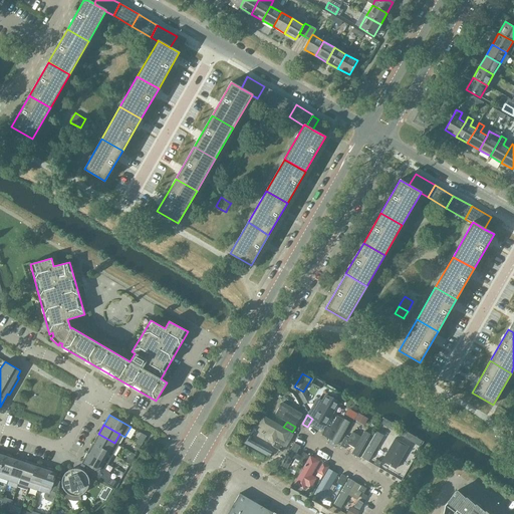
[(321,435),(326,438),(331,430),(326,426),(321,435)]
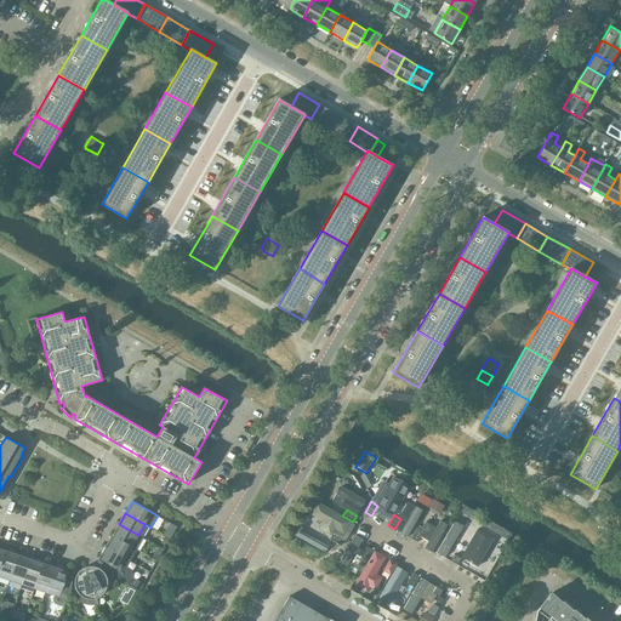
[(119,524),(112,535),(136,548),(142,537),(138,535),(119,524)]
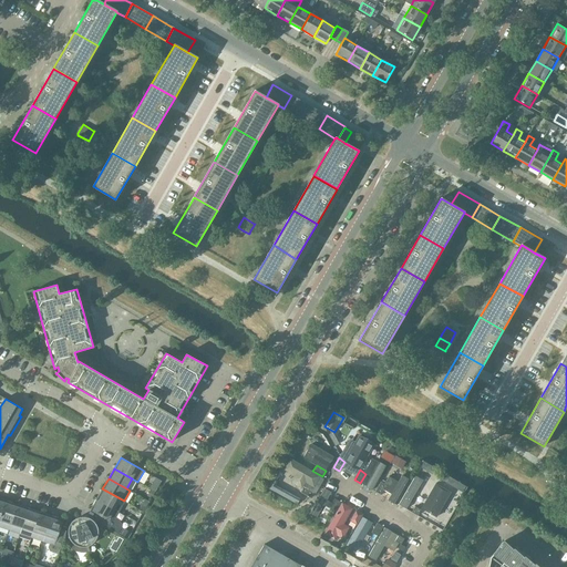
[(271,481),(268,487),(297,504),(299,500),(274,485),(275,483),(271,481)]
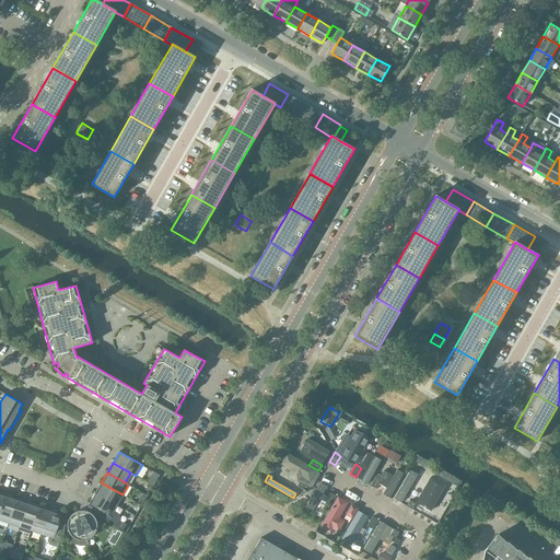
[(371,486),(376,489),(382,480),(376,476),(371,486)]
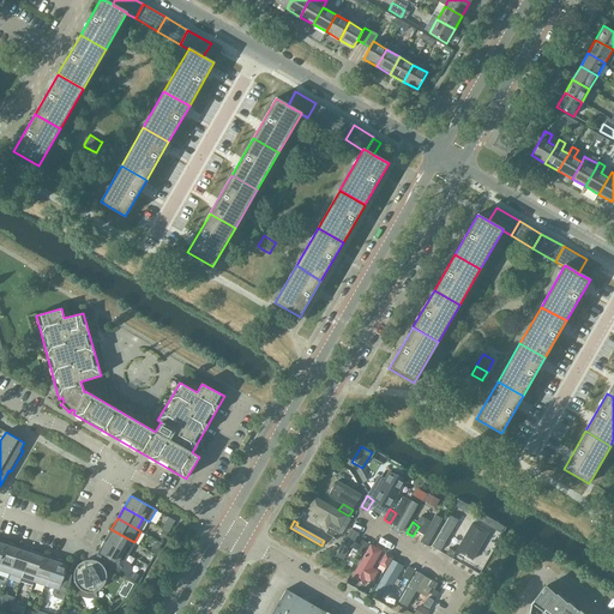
[(330,527),(326,534),(336,540),(339,533),(330,527)]
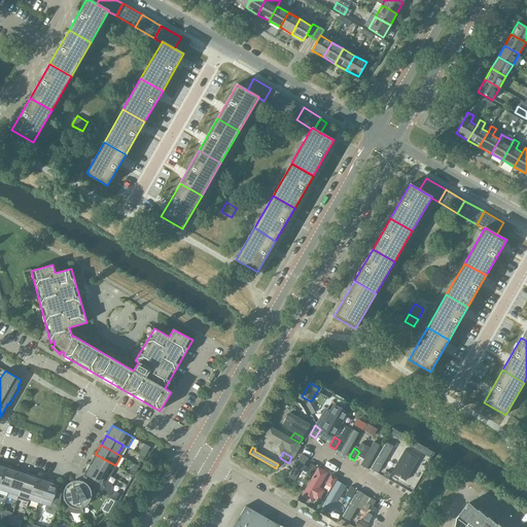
[(95,454),(90,464),(109,476),(115,465),(95,454)]
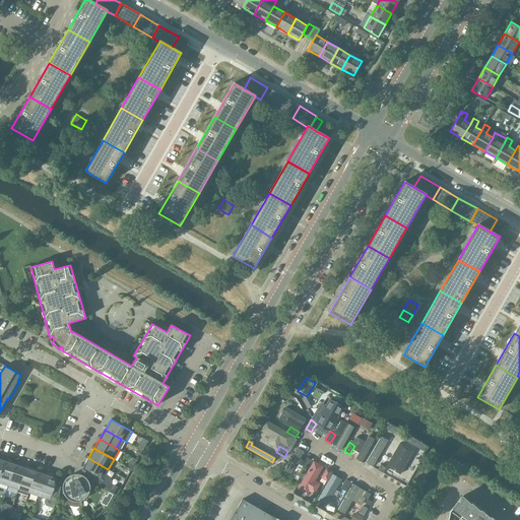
[(108,469),(88,458),(82,467),(83,468),(90,472),(99,476),(100,476),(102,477),(99,483),(107,488),(106,486),(108,483),(108,481),(108,478),(107,476),(105,475),(108,469)]
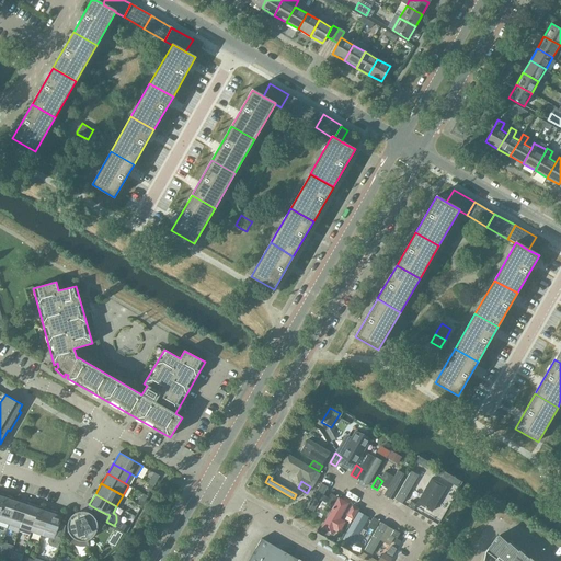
[(148,496),(144,494),(138,504),(141,507),(148,496)]
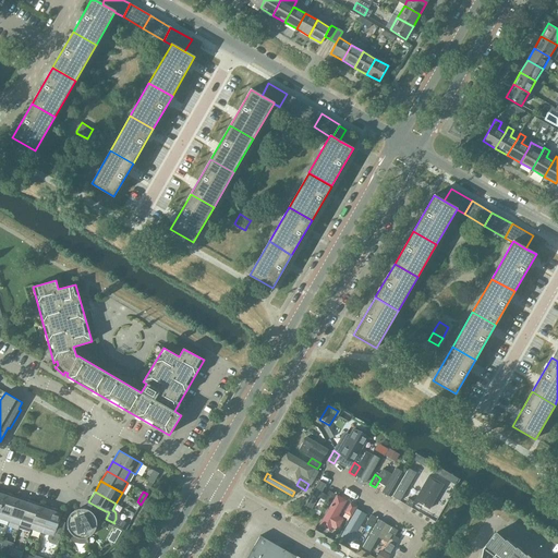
[(324,500),(330,505),(336,495),(329,492),(324,500)]
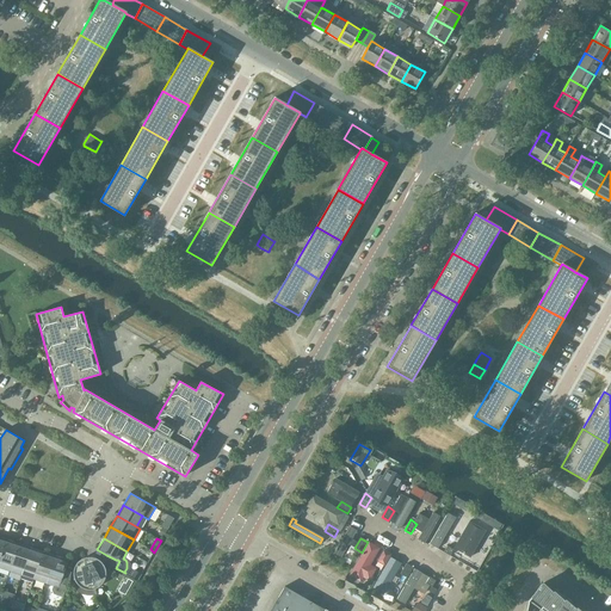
[(6,539),(0,559),(0,567),(10,572),(19,543),(6,539)]
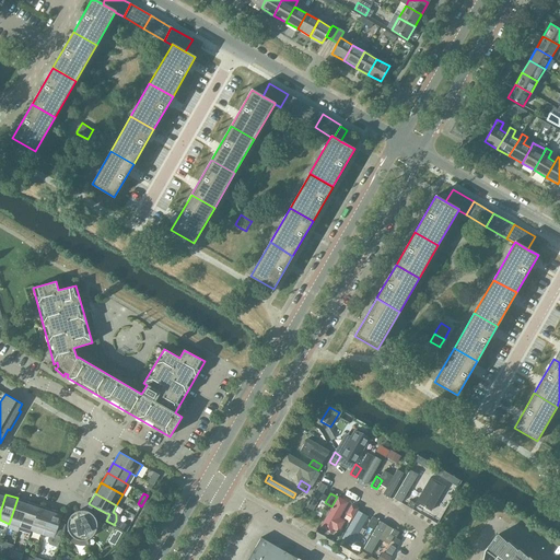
[(9,524),(20,527),(28,502),(18,498),(9,524)]
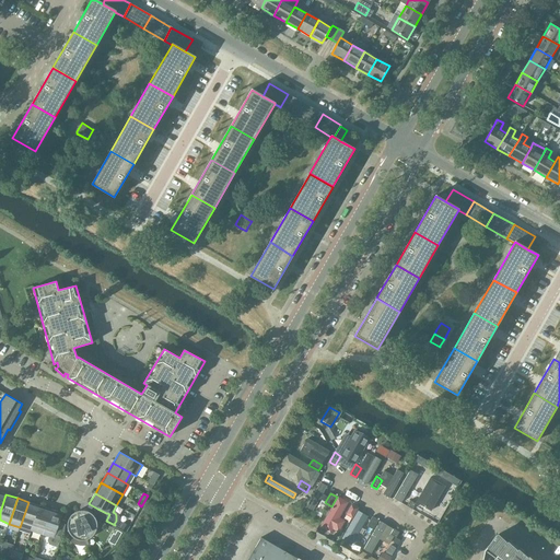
[(407,506),(412,510),(416,504),(410,500),(407,506)]
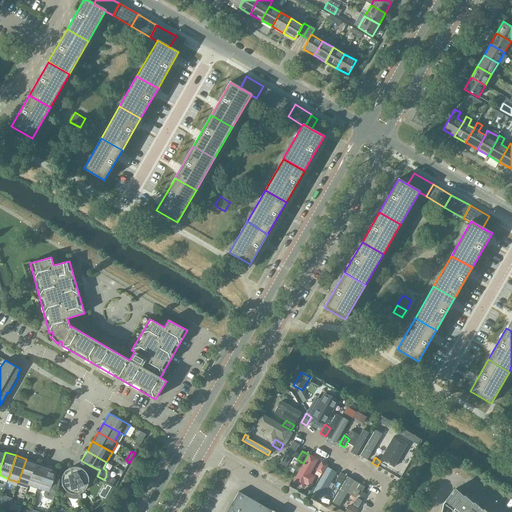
[(36,462),(26,459),(18,482),(28,486),(36,462)]
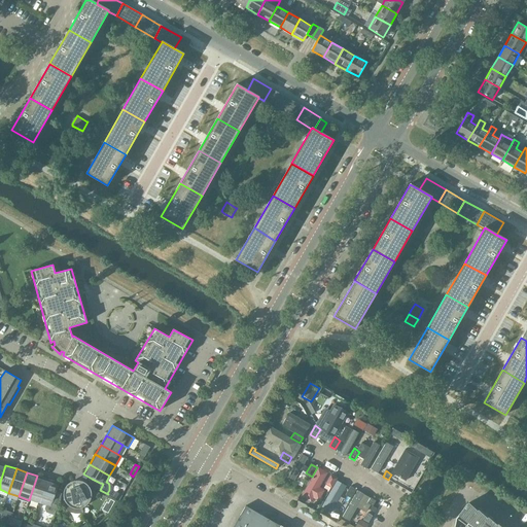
[(29,500),(40,503),(47,480),(37,476),(29,500)]
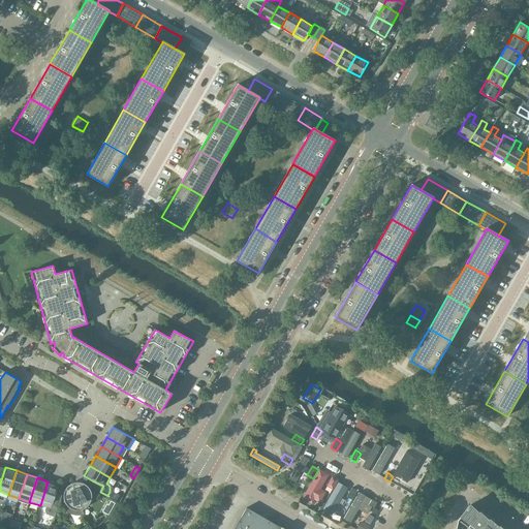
[(327,486),(333,489),(338,480),(332,477),(327,486)]
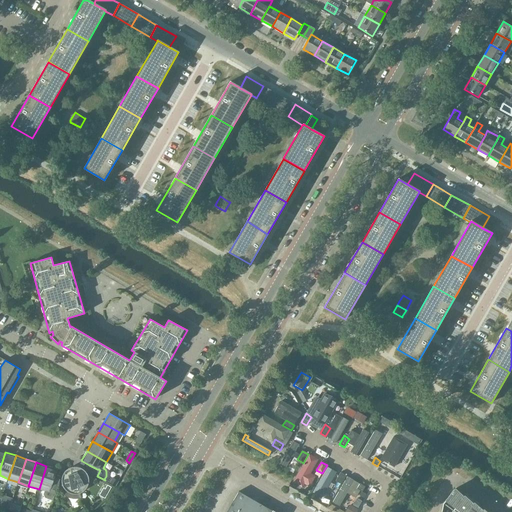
[(89,465),(86,470),(97,476),(100,470),(98,469),(97,469),(89,465)]
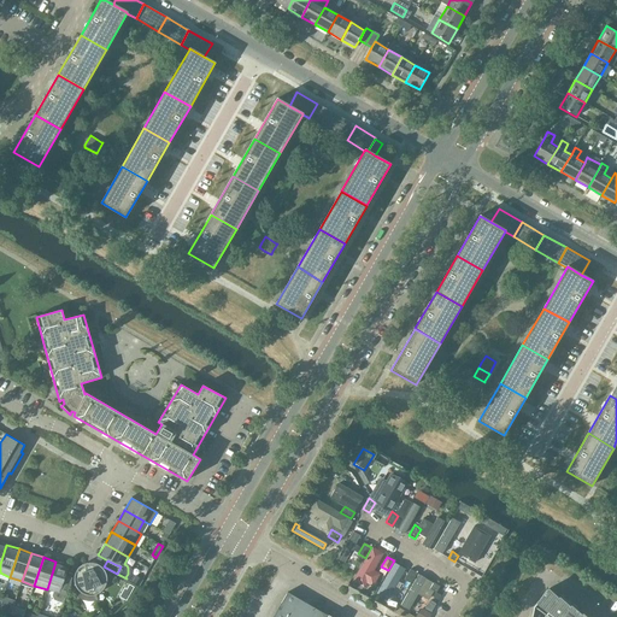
[(56,562),(47,589),(54,592),(53,597),(54,600),(64,603),(68,592),(60,589),(62,587),(65,576),(69,566),(69,565),(56,562)]
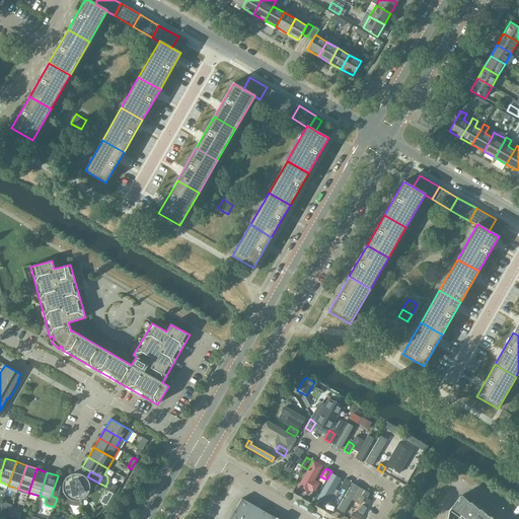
[(71,474),(81,500),(84,499),(86,497),(87,495),(89,493),(89,490),(90,488),(89,485),(89,482),(88,479),(86,478),(84,476),(82,475),(81,474),(79,473),(76,473),(74,473),(71,474)]
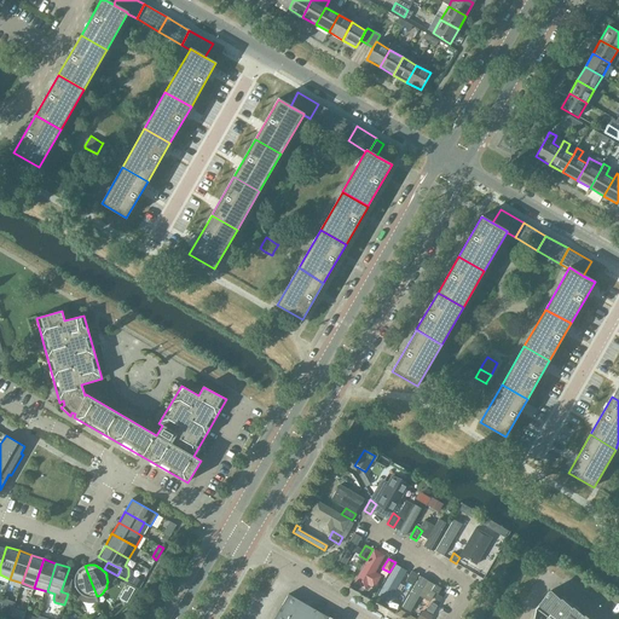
[(99,602),(97,596),(85,566),(82,567),(79,570),(77,572),(75,576),(75,580),(76,588),(77,590),(79,593),(82,595),(80,601),(84,602),(90,603),(96,603),(99,602)]
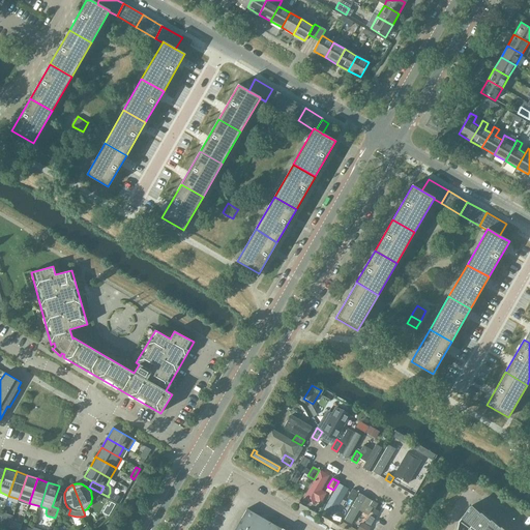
[(347,498),(353,501),(358,493),(352,490),(347,498)]
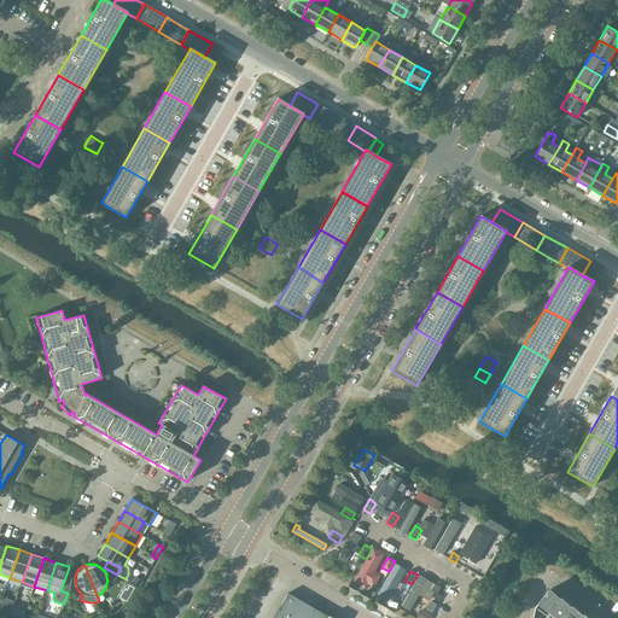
[(62,588),(60,590),(68,593),(69,590),(73,579),(65,577),(62,588)]
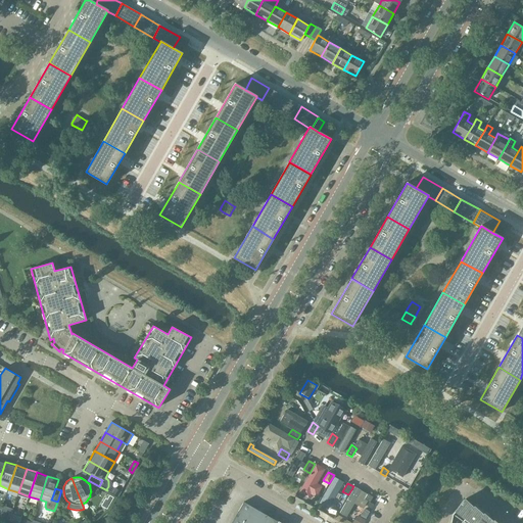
[(373,497),(368,494),(365,500),(371,503),(374,497),(373,497)]
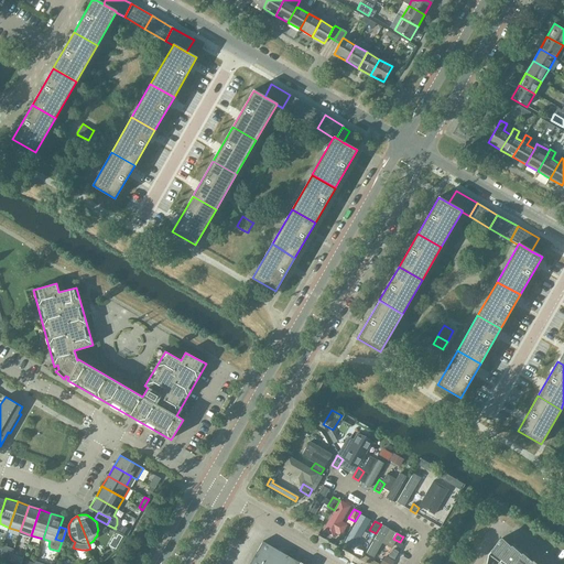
[(488,555),(499,563),(511,548),(500,539),(488,555)]
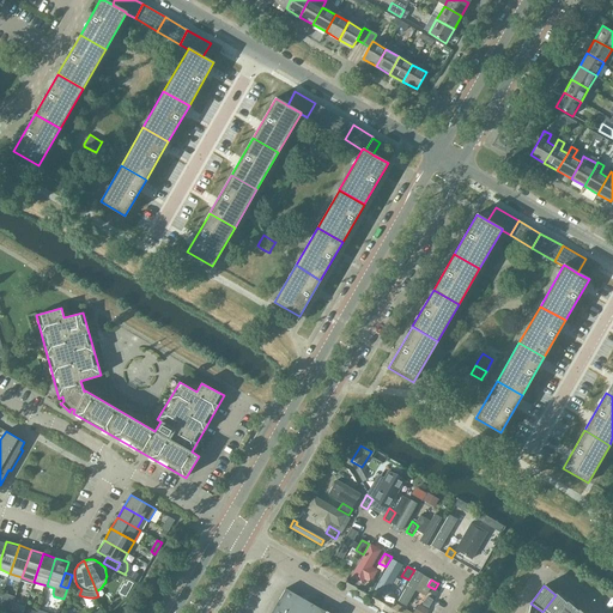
[(329,612),(327,611),(326,612),(286,588),(271,612),(329,612)]
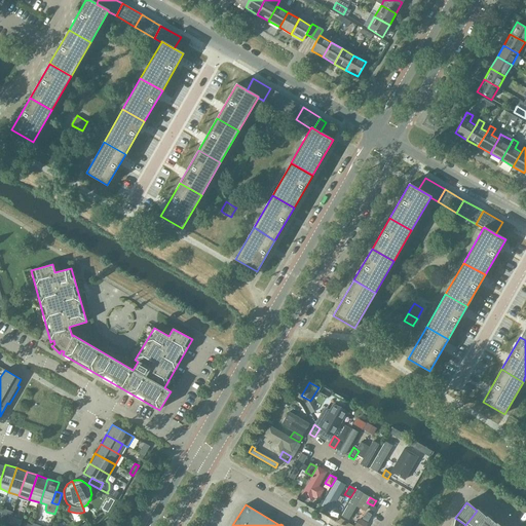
[(465,525),(466,525),(480,525),(486,518),(477,511),(465,525)]
